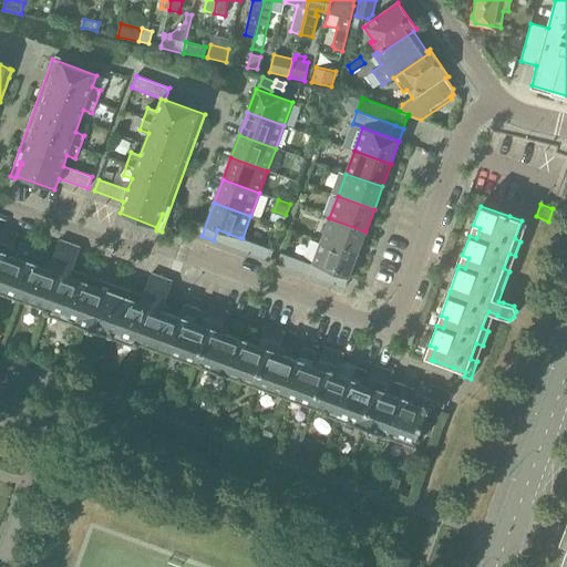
[(358,255),(366,232),(329,218),(321,241),(358,255)]
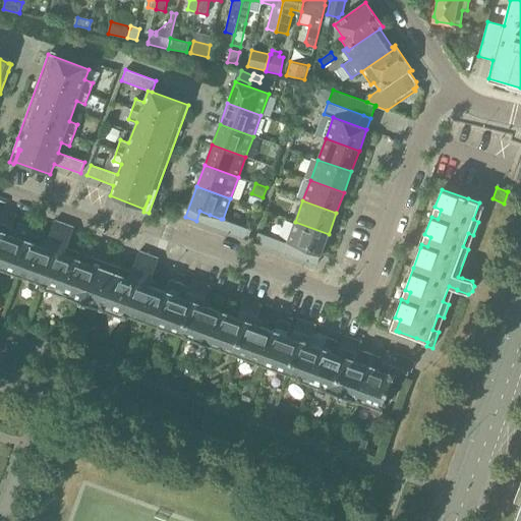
[(199,211),(196,221),(207,225),(210,215),(199,211)]
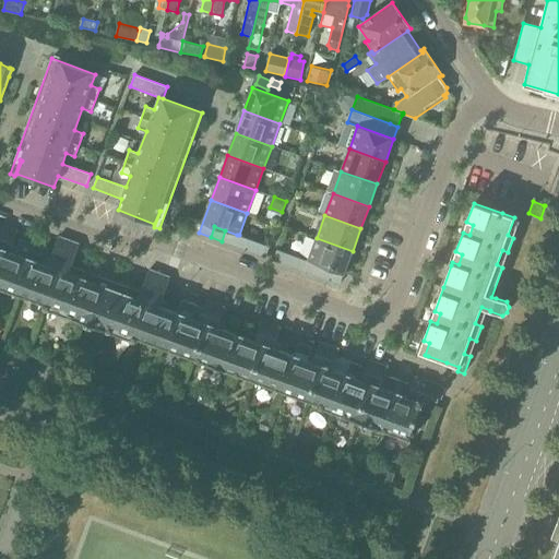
[(9,228),(0,250),(0,287),(20,295),(22,287),(20,286),(30,258),(35,244),(21,238),(18,247),(12,245),(18,232),(9,228)]
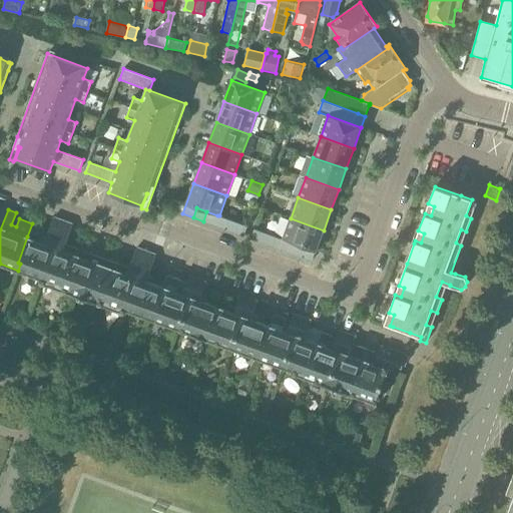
[(213,224),(217,215),(206,211),(203,221),(213,224)]
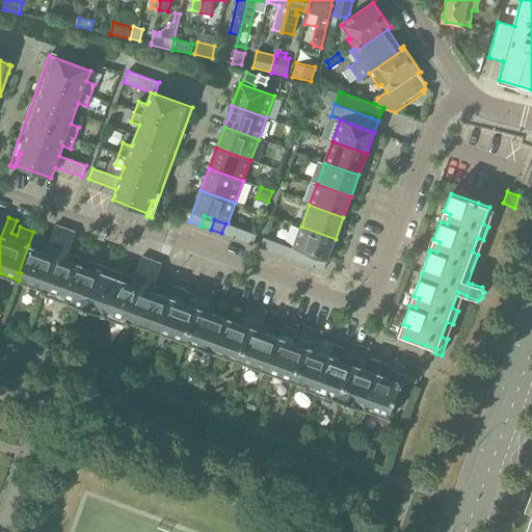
[(21,273),(19,281),(44,290),(43,292),(77,304),(81,307),(90,310),(95,311),(129,323),(130,321),(155,330),(157,323),(159,324),(168,297),(158,293),(160,287),(154,285),(159,272),(162,264),(161,264),(152,261),(142,257),(134,277),(137,278),(135,285),(103,273),(95,270),(60,258),(62,251),(68,254),(76,232),(65,228),(56,223),(52,233),(48,246),(45,245),(48,237),(33,232),(28,245),(19,272),(21,273)]
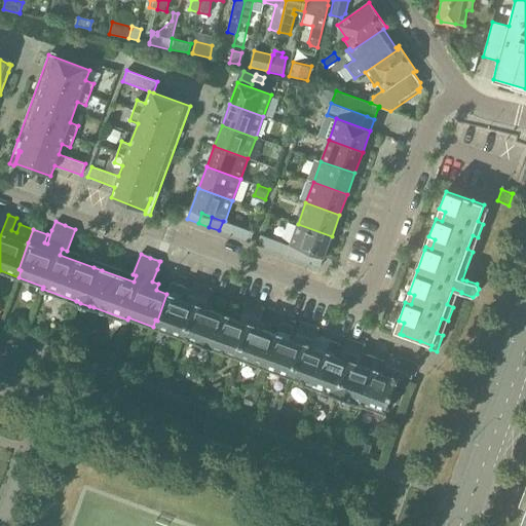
[(223,221),(219,230),(229,234),(233,224),(225,221),(223,221)]
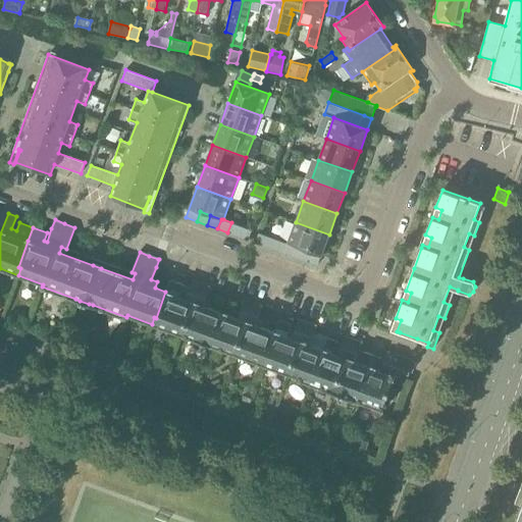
[(231,222),(227,232),(239,237),(242,226),(231,222)]
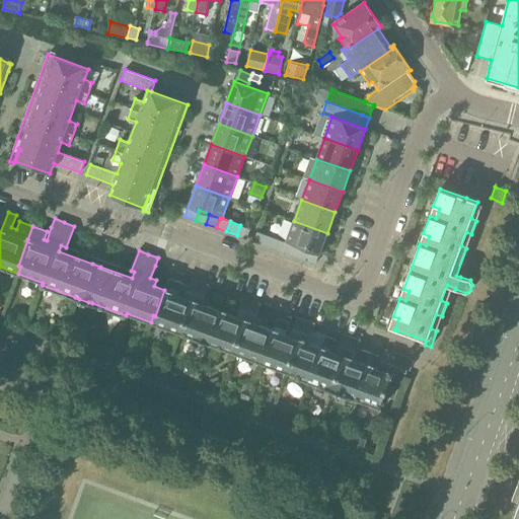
[(286,242),(288,242),(298,246),(308,250),(319,254),(327,233),(294,221),(286,242)]
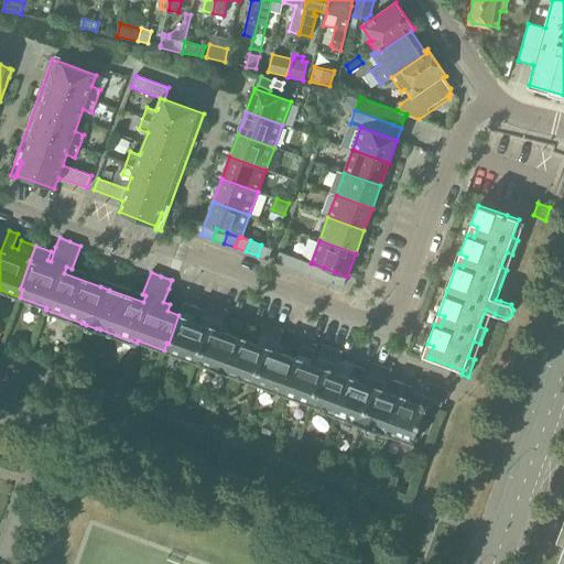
[(261,245),(258,256),(268,259),(272,249),(261,245)]
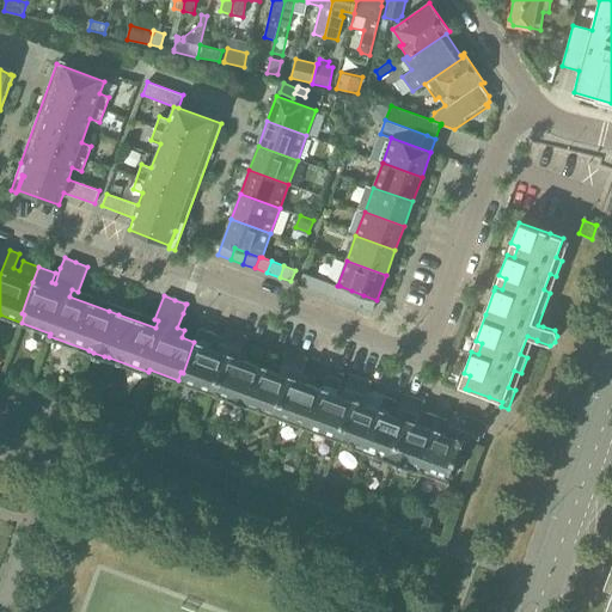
[(312,289),(316,277),(304,273),(299,285),(312,289)]
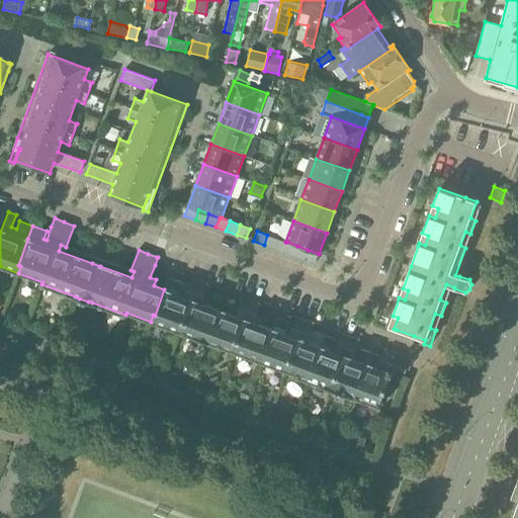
[(264,245),(273,248),(277,239),(267,235),(264,245)]
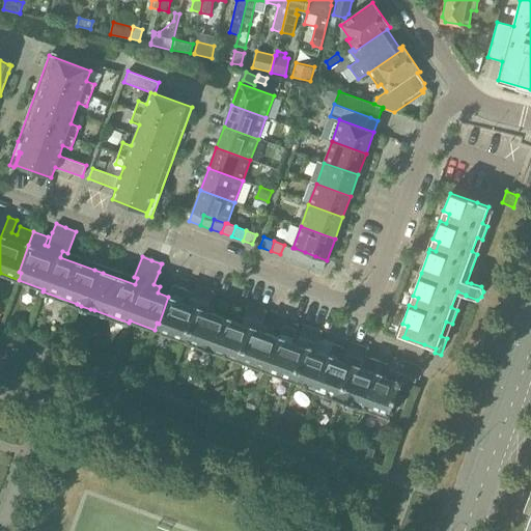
[(280,254),(291,258),(295,248),(292,248),(284,245),(280,254)]
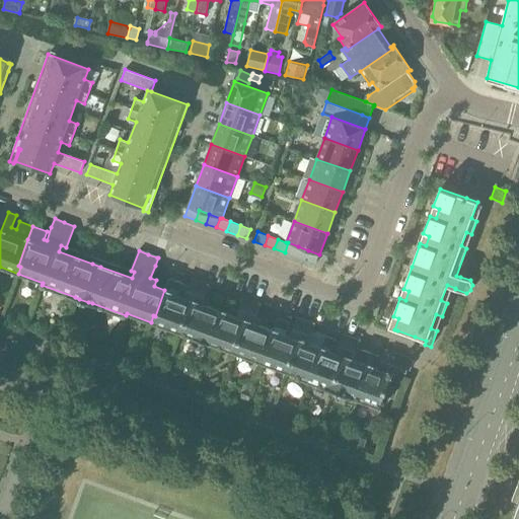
[(298,246),(288,242),(285,252),(294,256),(298,246)]
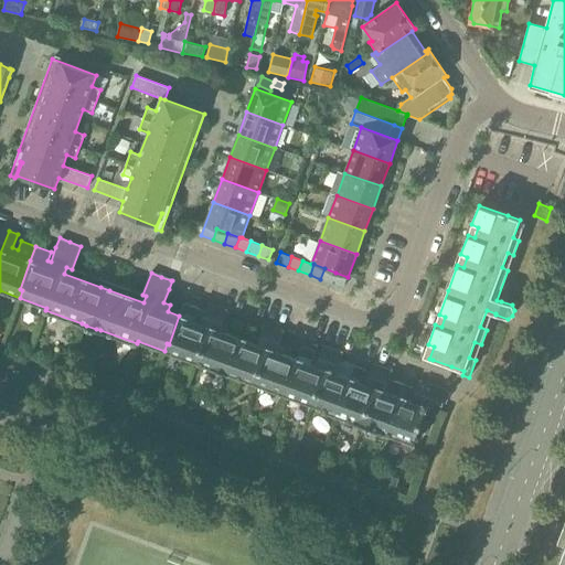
[(336,273),(324,268),(320,279),(332,283),(336,273)]
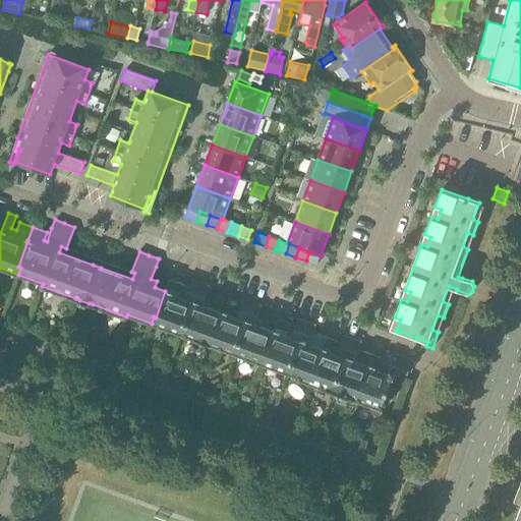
[(321,255),(309,251),(306,261),(316,265),(321,255)]
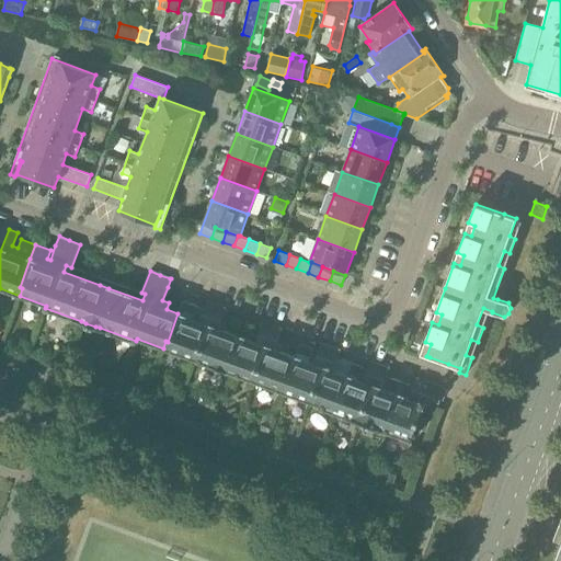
[(165,341),(163,348),(195,359),(215,304),(206,301),(203,311),(198,310),(199,307),(183,300),(178,313),(168,342),(165,341)]
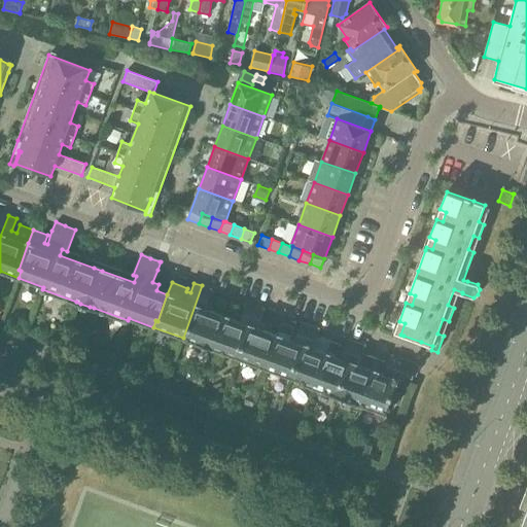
[(183,338),(212,348),(223,315),(210,310),(212,305),(207,303),(212,289),(202,285),(183,338)]
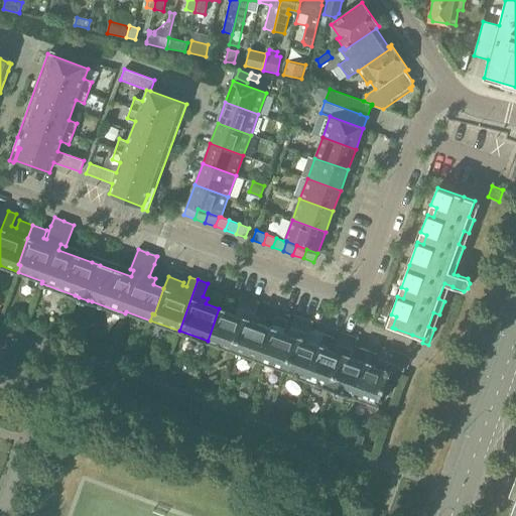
[(208,341),(232,350),(250,298),(242,295),(237,308),(232,306),(230,312),(219,308),(208,341)]
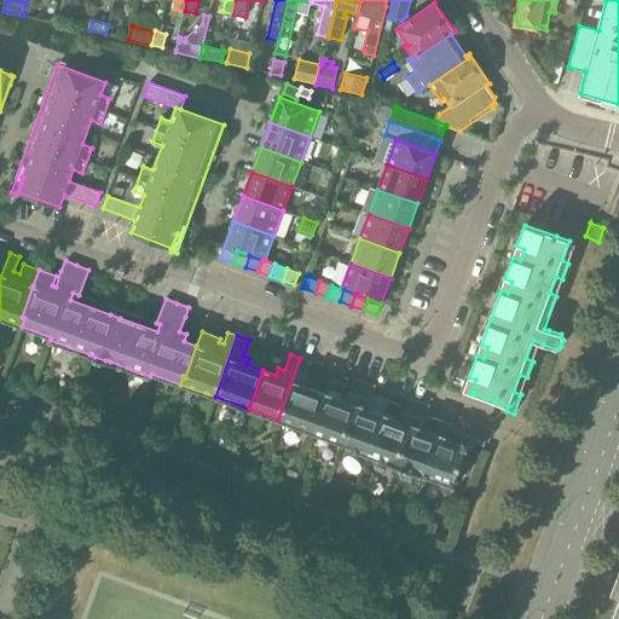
[(311,363),(300,358),(278,420),(313,433),(317,424),(314,423),(325,393),(310,387),(312,381),(306,379),(311,363)]
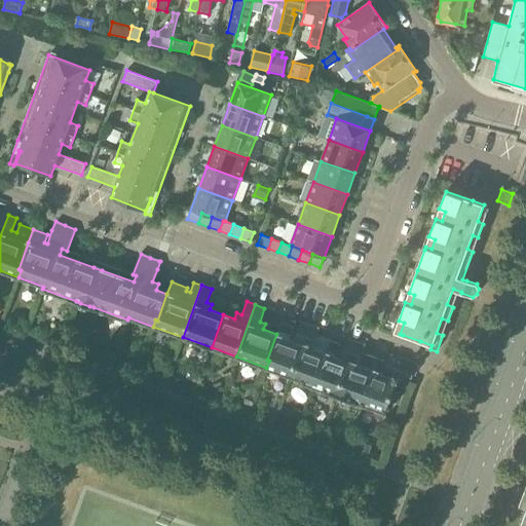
[(280,322),(276,334),(267,360),(269,361),(266,368),(291,377),(309,325),(301,322),(296,335),(292,333),(294,327),(280,322)]
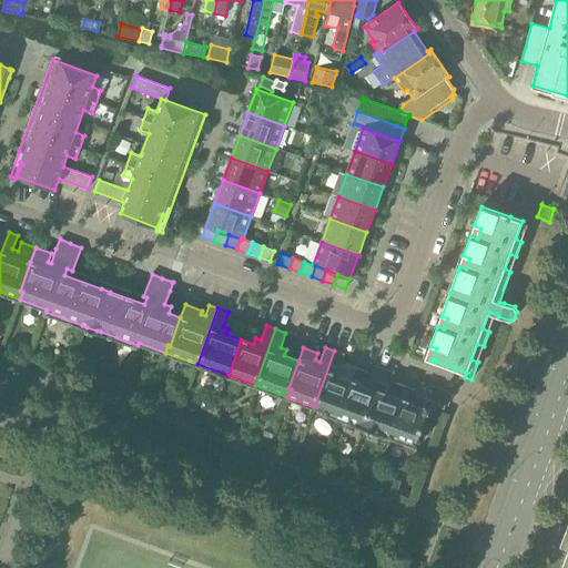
[(334,351),(314,407),(324,411),(324,413),(337,418),(356,368),(345,364),(344,367),(341,366),(344,354),(334,351)]
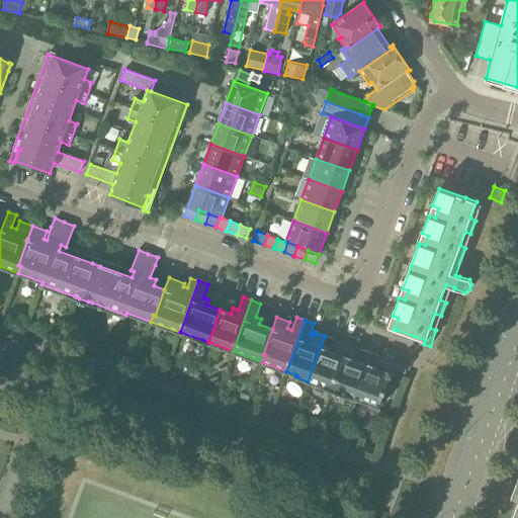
[(325,336),(308,381),(331,390),(351,337),(342,333),(338,344),(335,343),(336,340),(325,336)]
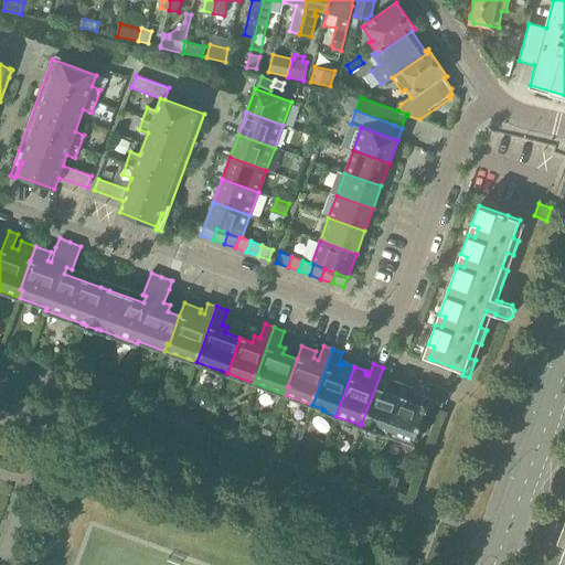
[(390,379),(392,371),(383,368),(361,425),(386,434),(400,396),(401,396),(405,385),(405,384),(390,379)]
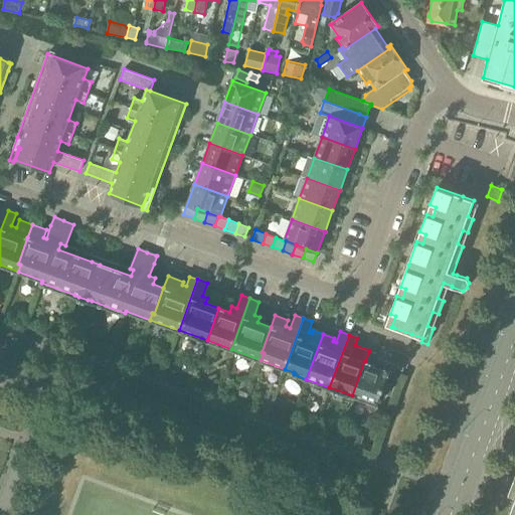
[(390,365),(403,370),(407,356),(382,347),(379,354),(369,351),(365,361),(364,361),(352,395),(377,405),(390,370),(389,370),(390,365)]
